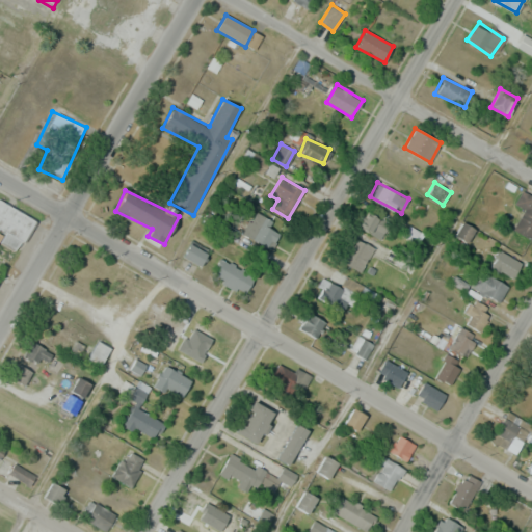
[(531,195),(522,190),(514,204),(525,209),(513,230),(531,239),(531,195)]
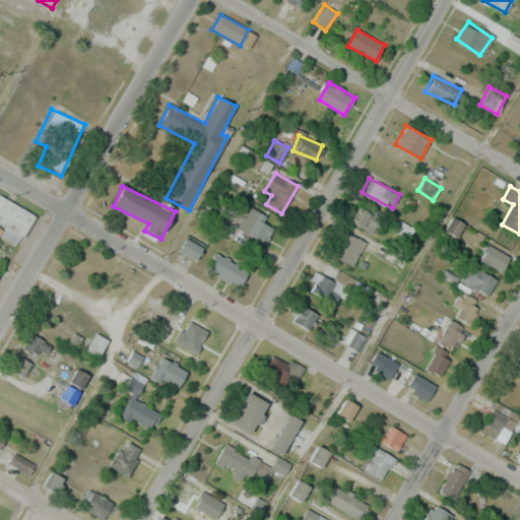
[(0,219),(7,223),(0,236),(0,237),(17,247),(35,214),(0,195),(0,219)]
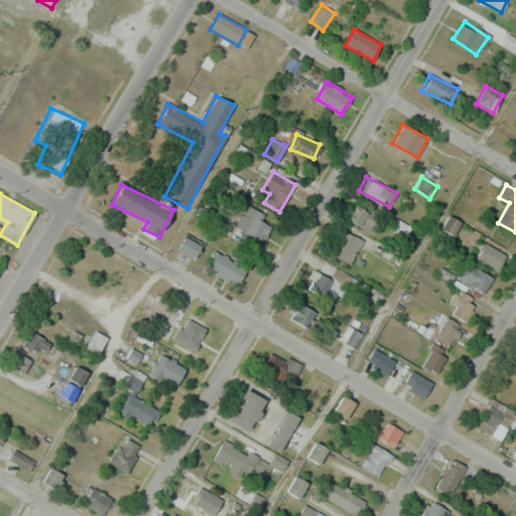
[(345,218),(369,231),(377,216),(353,203),(345,218)]
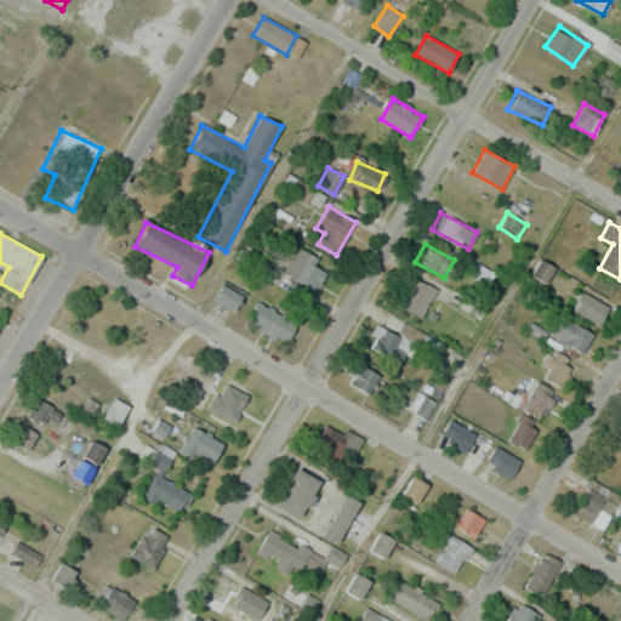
[(317,258),(301,249),(286,273),(314,290),(326,272),(313,265),(317,258)]
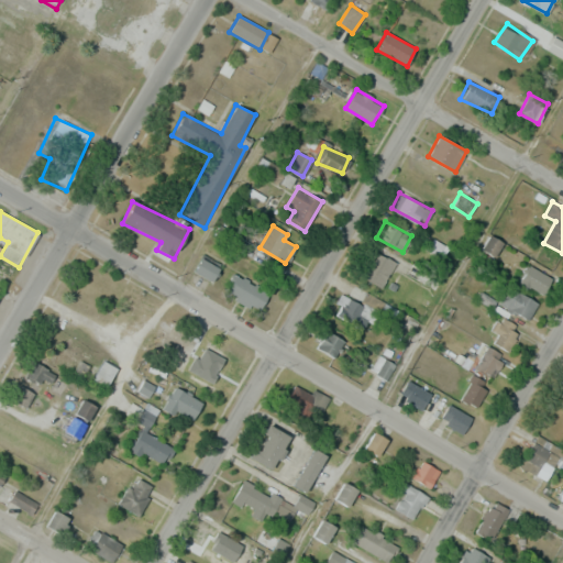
[(503,242),(490,234),(482,250),(494,257),(503,242)]
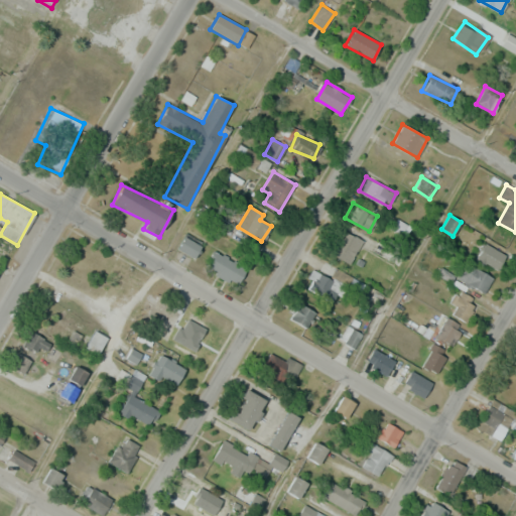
[(404,229),(405,222),(397,221),(396,228),(404,229)]
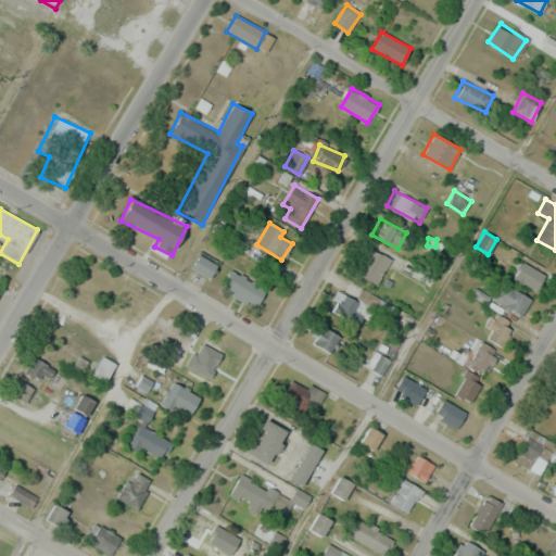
[(390,258),(367,248),(354,274),(378,285),(390,258)]
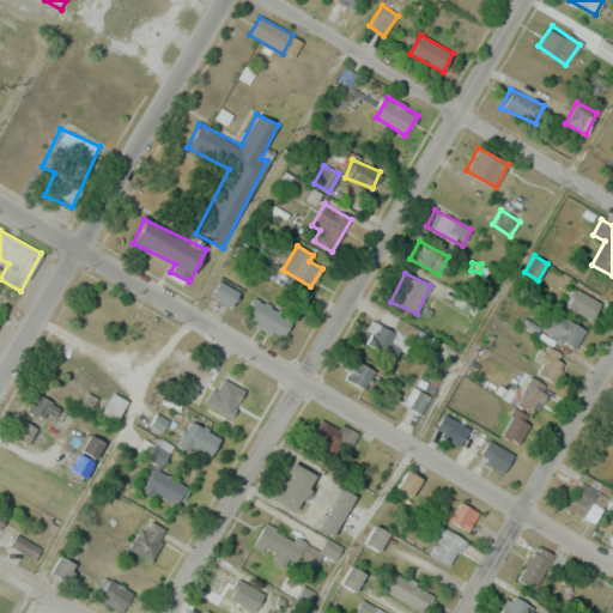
[(242,287),(223,277),(212,296),(231,307),(242,287)]
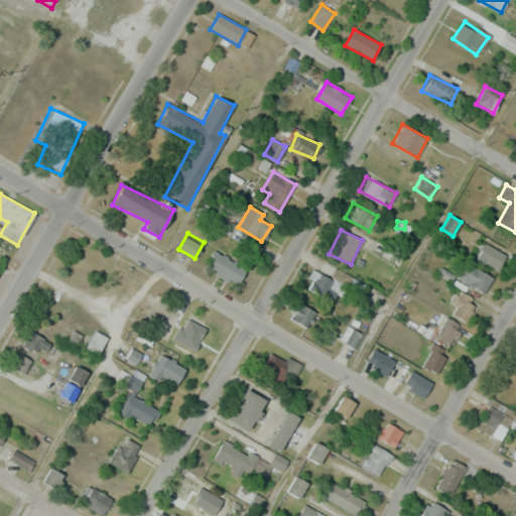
[(476,259),(498,271),(507,254),(484,243),(476,259)]
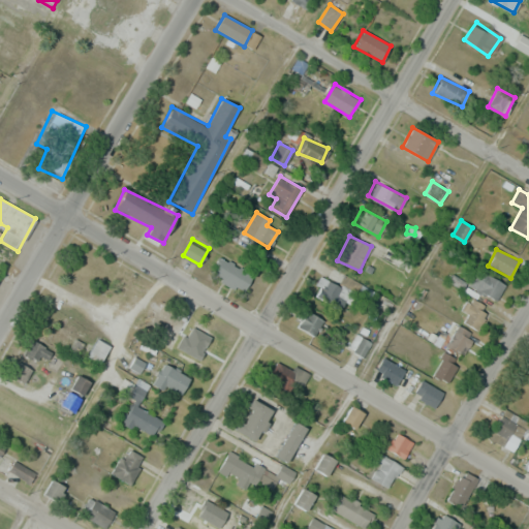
[(210,274),(243,292),(253,276),(219,256),(210,274)]
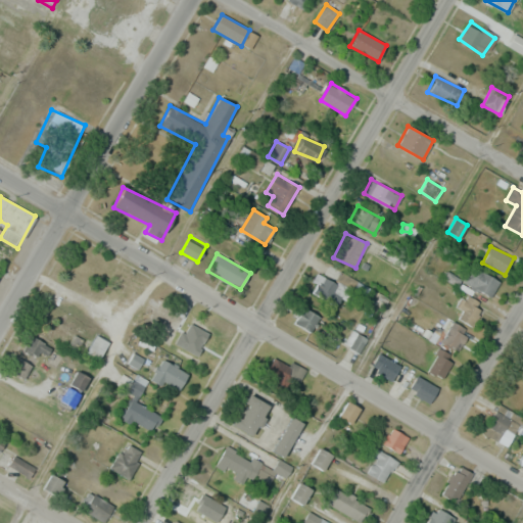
[(490,297),(500,282),(473,267),(464,282),(490,297)]
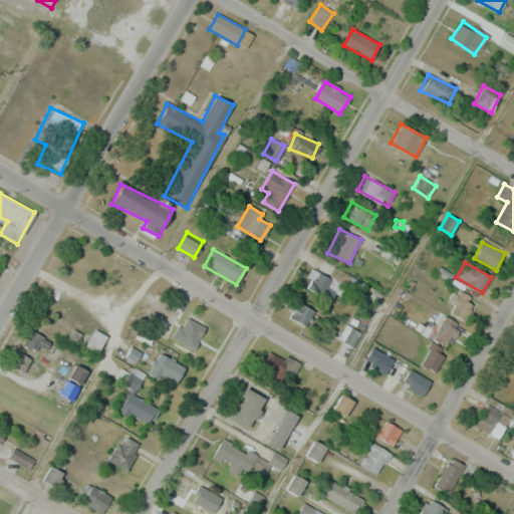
[(311,283),(331,298),(340,286),(320,271),(311,283)]
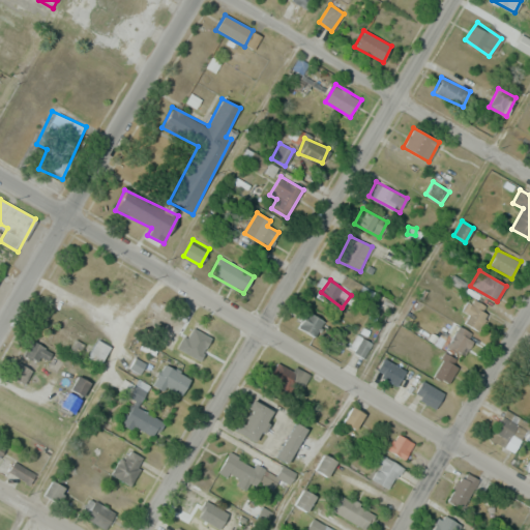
[(461,319),(477,331),(491,312),(474,299),(461,319)]
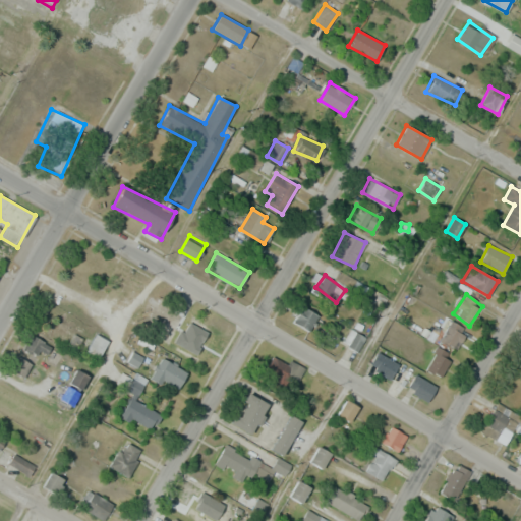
[(203,355),(215,331),(162,304),(155,317),(166,324),(161,335),(203,355)]
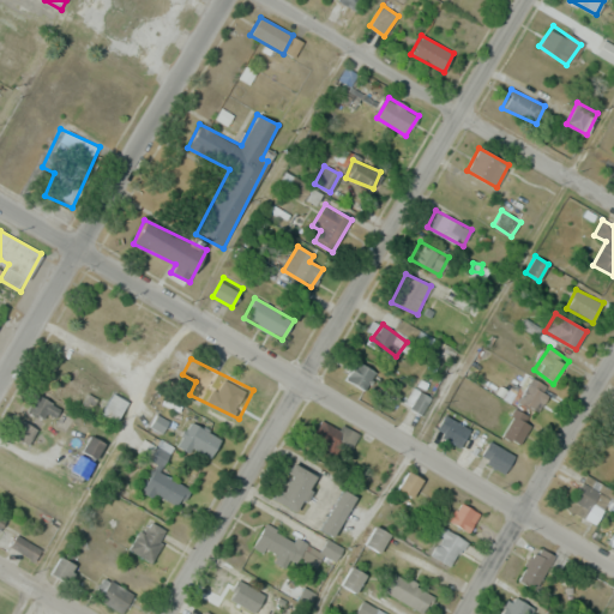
[(375,373),(357,361),(347,379),(365,390),(375,373)]
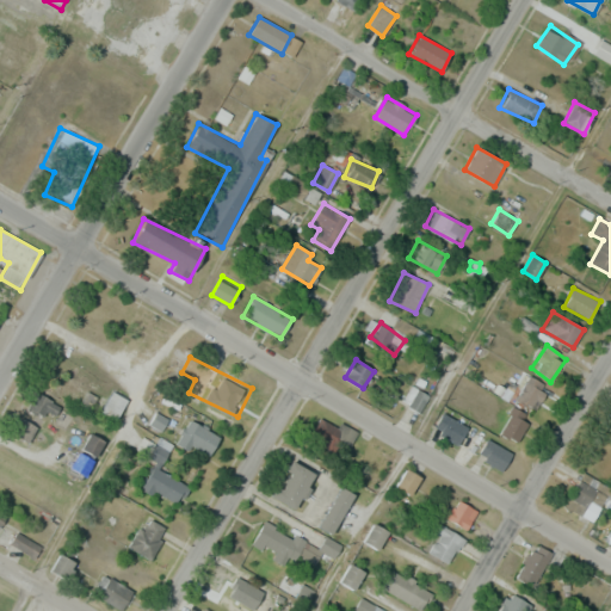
[(535,411),(548,388),(529,376),(516,399),(535,411)]
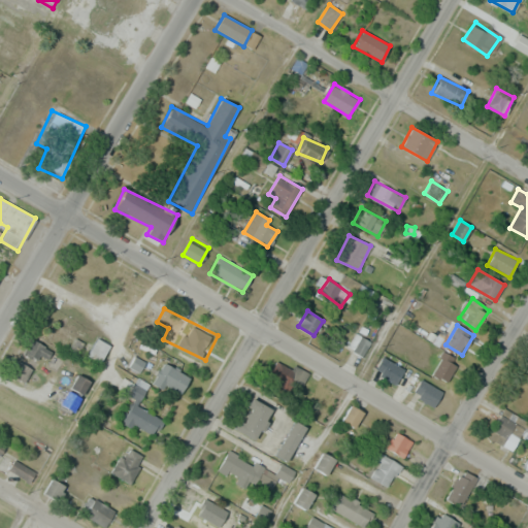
[(362,355),(370,341),(356,333),(349,347),(362,355)]
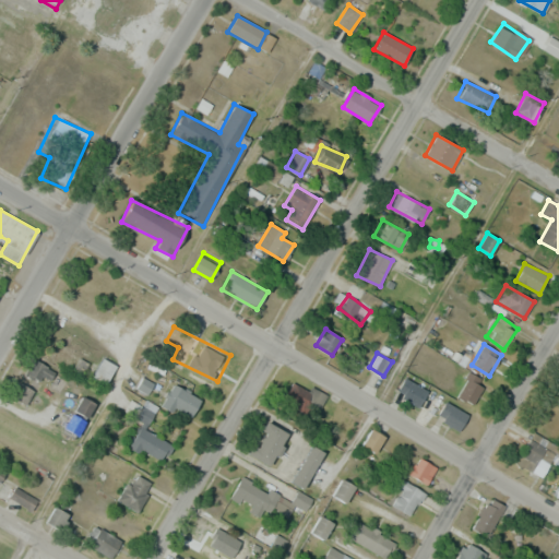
[(47,385),(56,372),(34,358),(26,371),(47,385)]
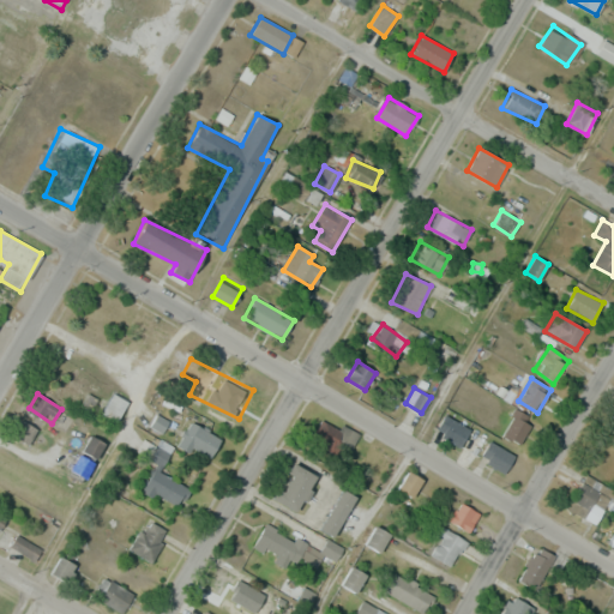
[(102,414),(116,422),(127,402),(113,393),(102,414)]
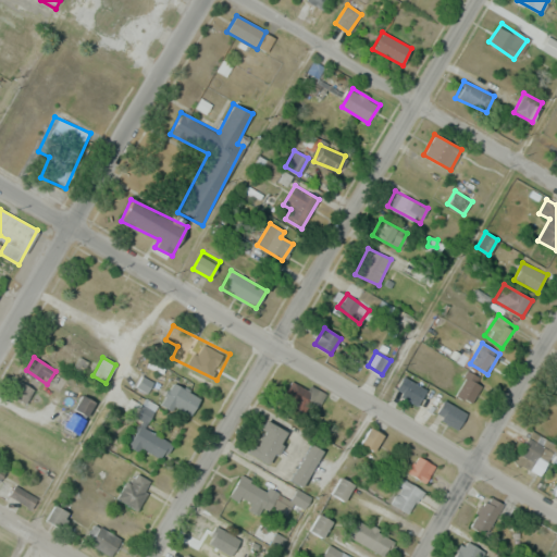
[(455,394),(470,404),(484,382),(469,372),(455,394)]
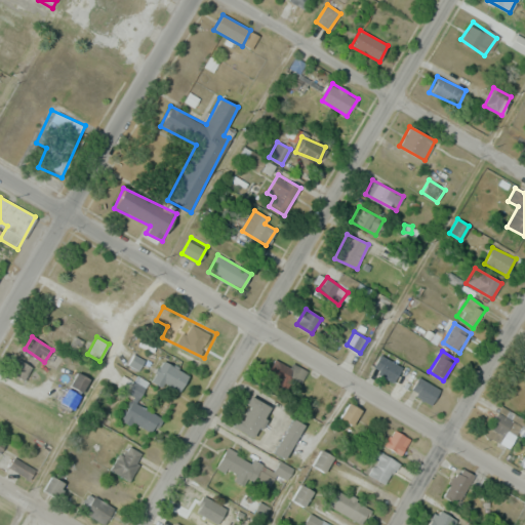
[(392,382),(402,368),(381,354),(371,368),(392,382)]
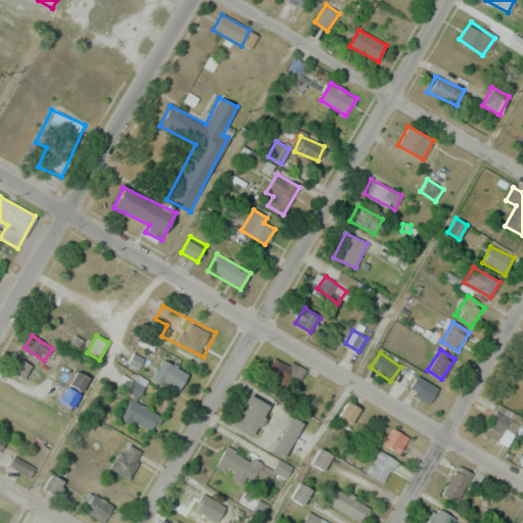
[(31,366),(19,359),(12,372),(24,378),(31,366)]
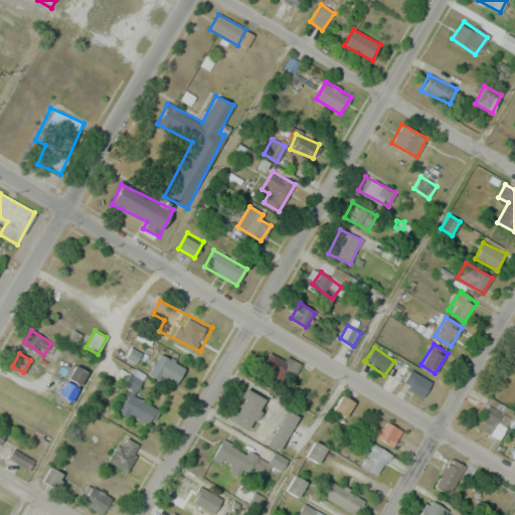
[(264,365),(293,379),(301,363),(288,356),(286,360),(271,353),(264,365)]
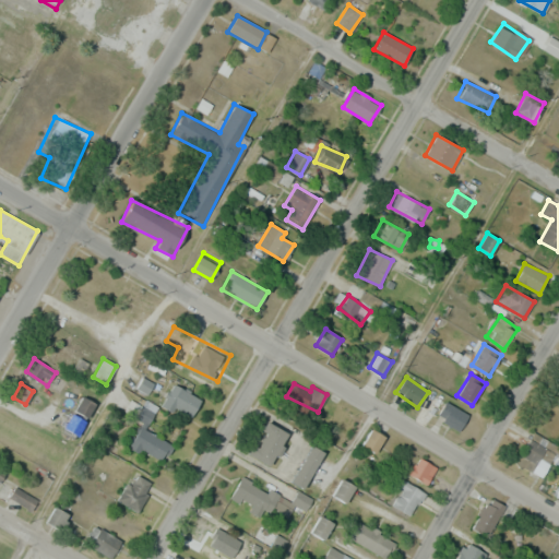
[(96,404),(83,396),(74,412),(86,419),(96,404)]
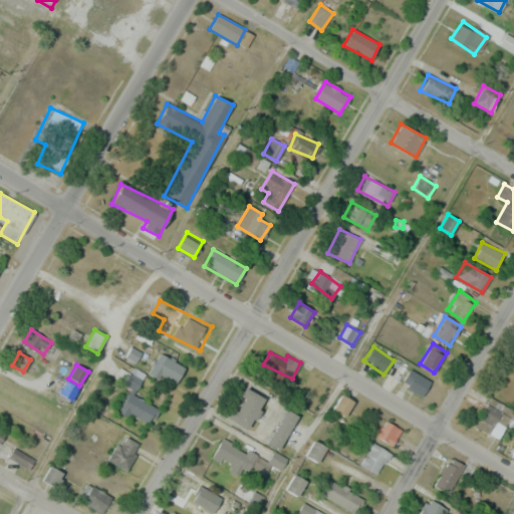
[(402,378),(417,397),(429,387),(414,368),(402,378)]
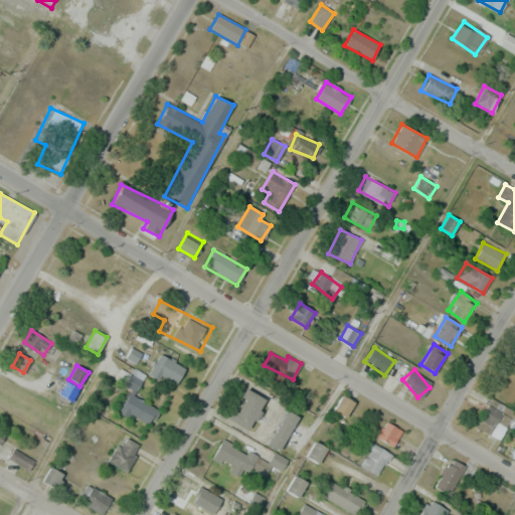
[(70,401),(77,388),(66,382),(59,394),(70,401)]
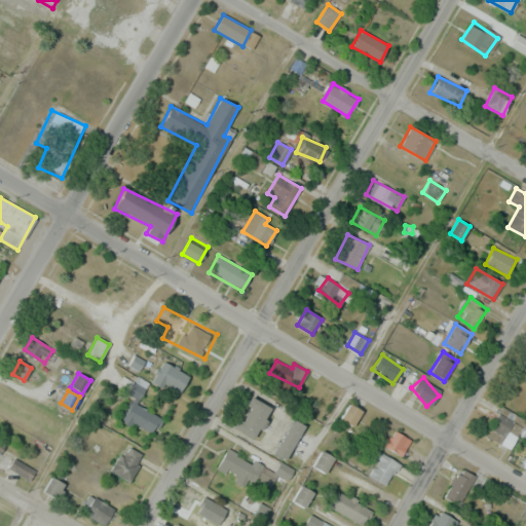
[(163,419),(135,400),(122,416),(151,437),(163,419)]
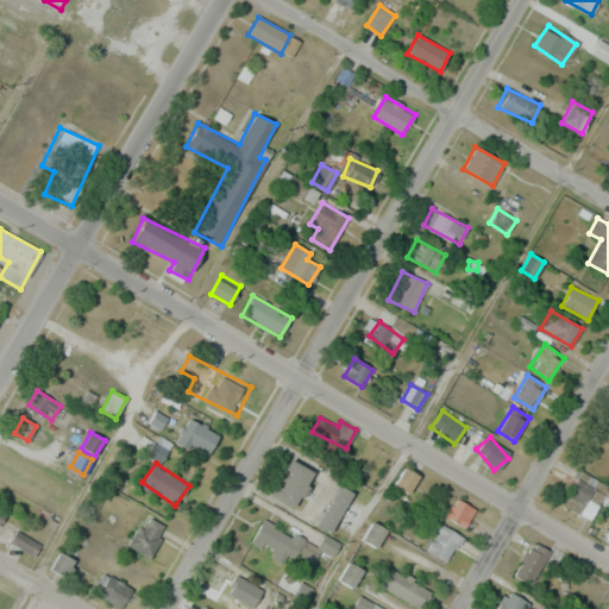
[(409,493),(419,475),(405,468),(395,485),(409,493)]
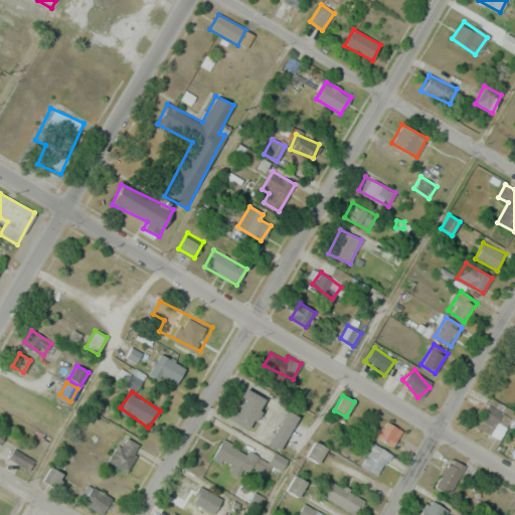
[(501,440),(514,410),(490,398),(476,428),(501,440)]
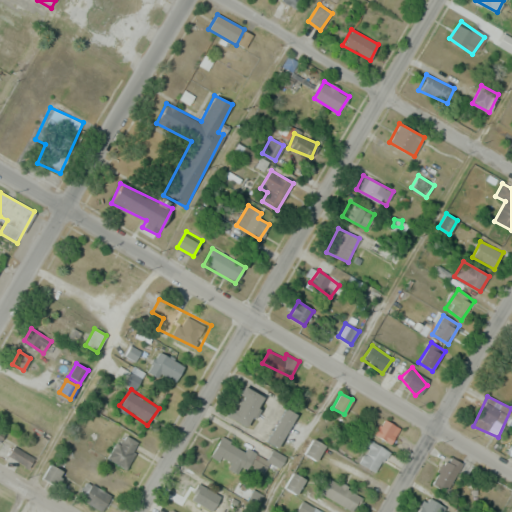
[(297,415),(286,408),(266,441),(277,448),(297,415)]
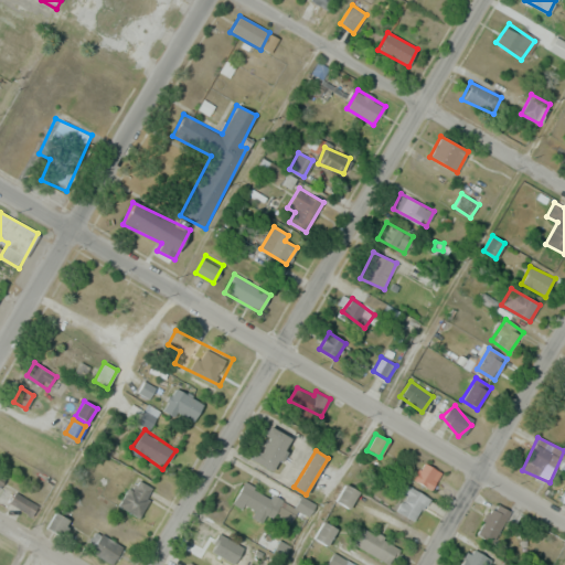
[(413,479),(432,490),(441,471),(423,462),(413,479)]
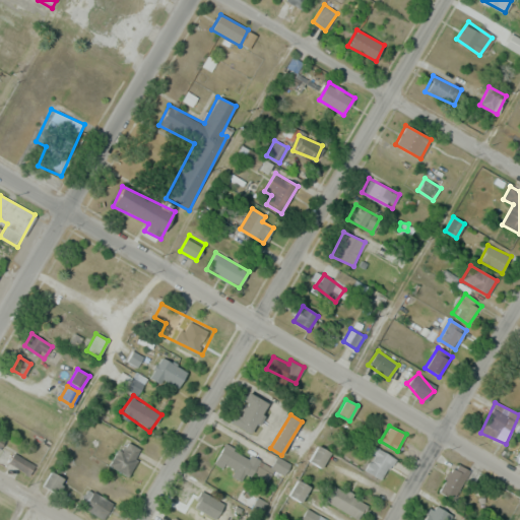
[(109,464),(126,476),(140,455),(124,443),(109,464)]
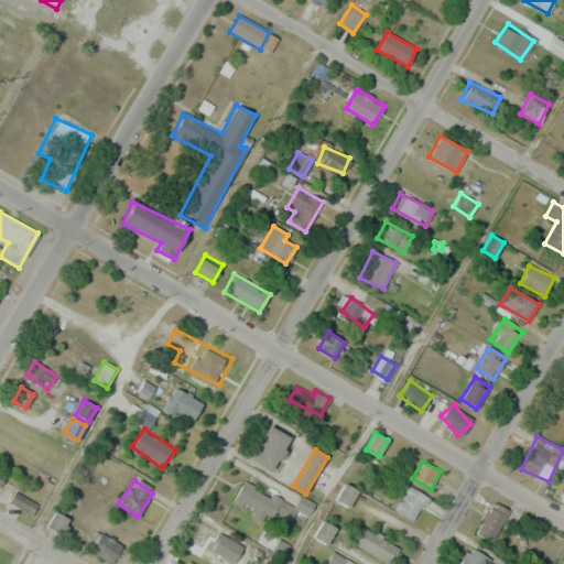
[(232,503),(272,522),(283,501),(243,481),(232,503)]
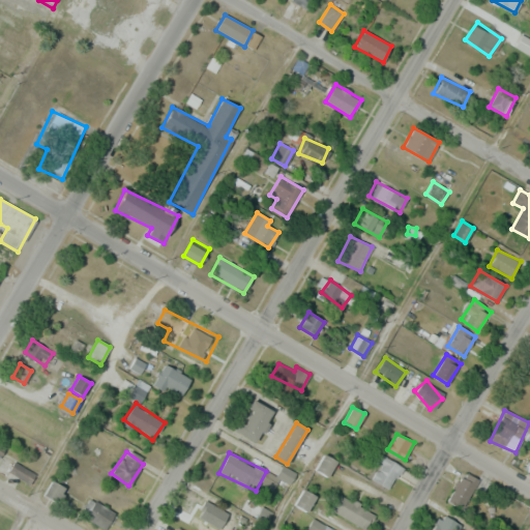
[(315,469),(327,477),(337,462),(324,453),(315,469)]
